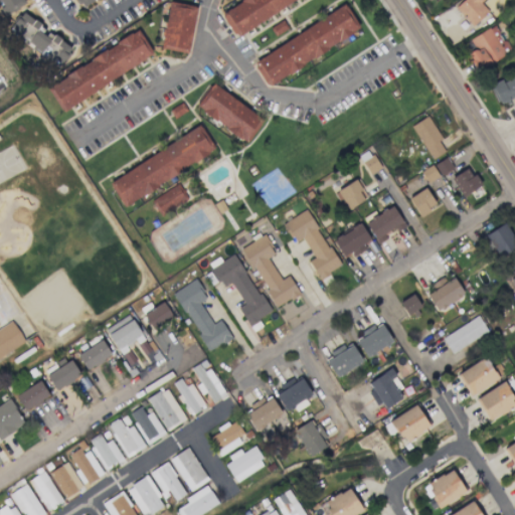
[(0,0),(0,11),(3,16),(25,3),(23,0),(0,0)]
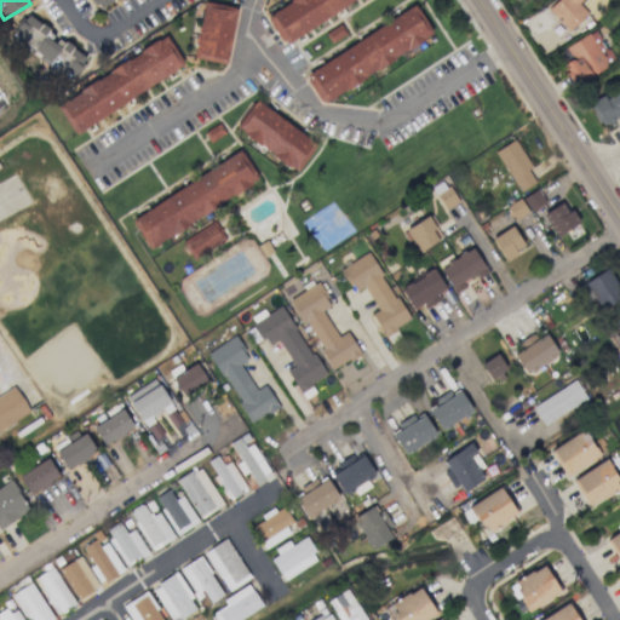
[(92,0),(97,10),(114,0),(92,0)]
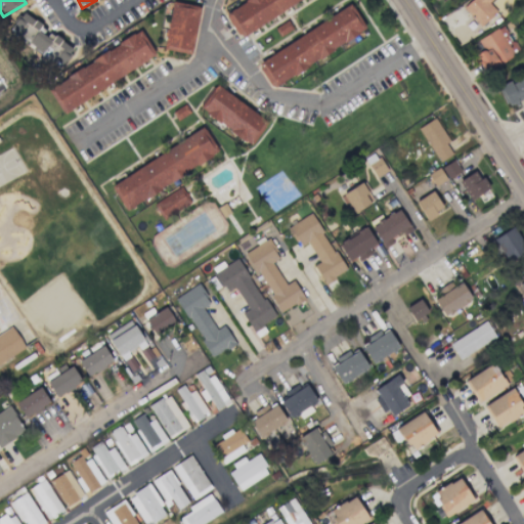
[(300,0),(239,0),(224,8),(237,34),(300,0)]
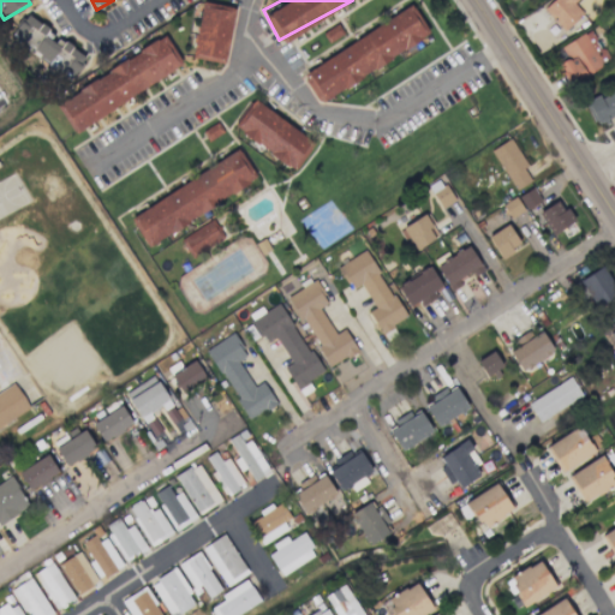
[(573,3),(575,0),(551,0),(543,9),(563,31),(583,13),(573,3)]
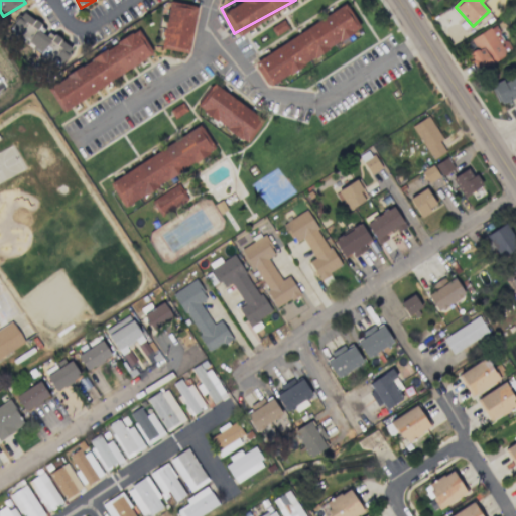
[(196,7),(168,2),(161,48),(188,53),(196,7)]
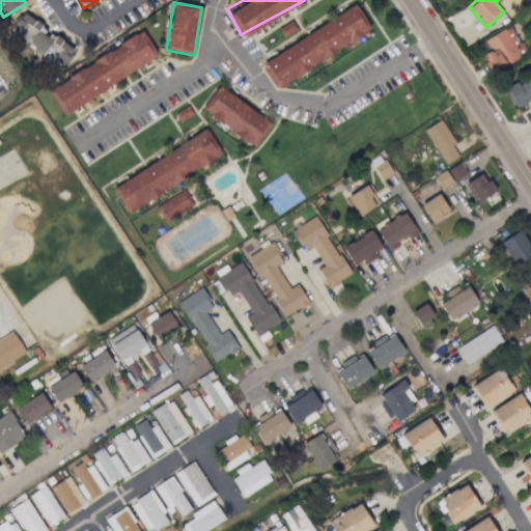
[(260,61),(276,87),(371,31),(357,5),(260,61)]
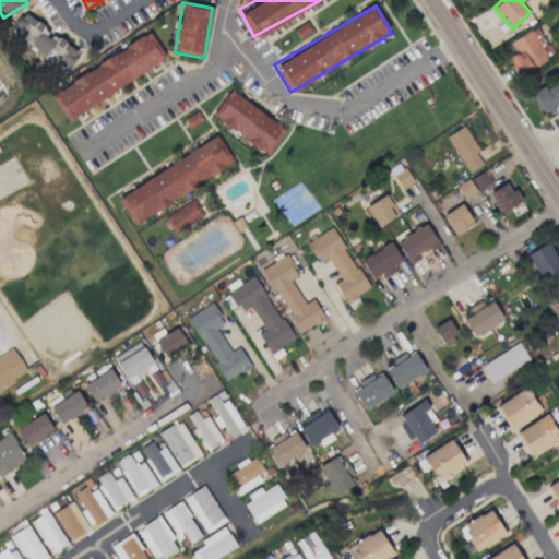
[(9,31),(58,73),(76,52),(59,36),(56,40),(24,12),(9,31)]
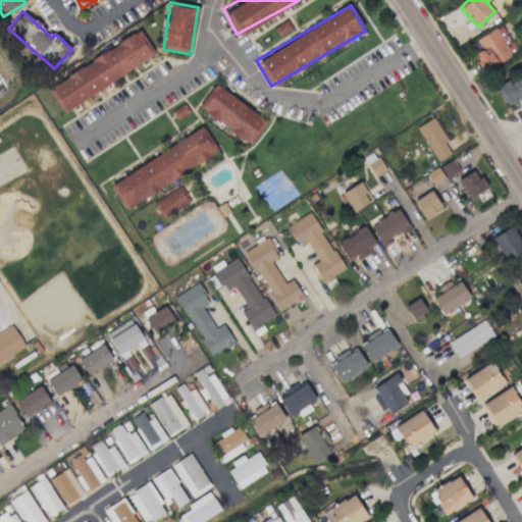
[(475,41),(481,50),(473,56),(485,72),(517,51),(499,24),(475,41)]
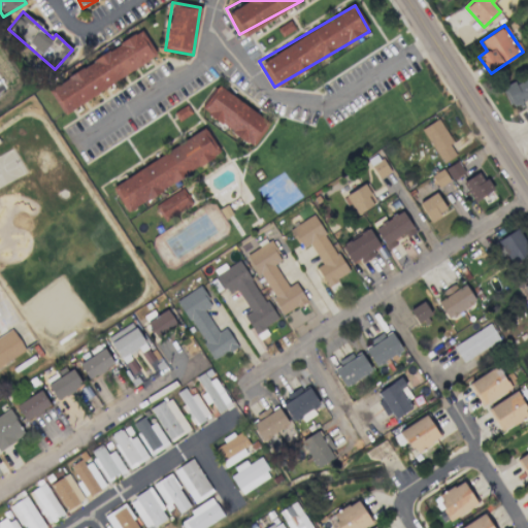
[(63,113),(157,55),(141,30),(47,89),(63,113)]
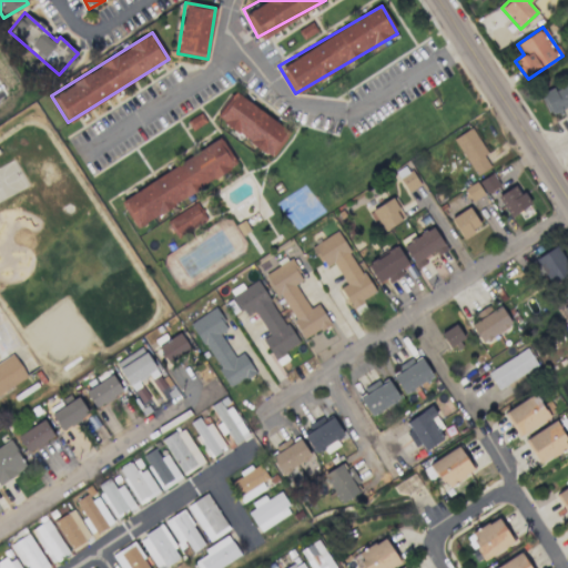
[(271,158),(290,131),(233,92),(215,118),(271,158)]
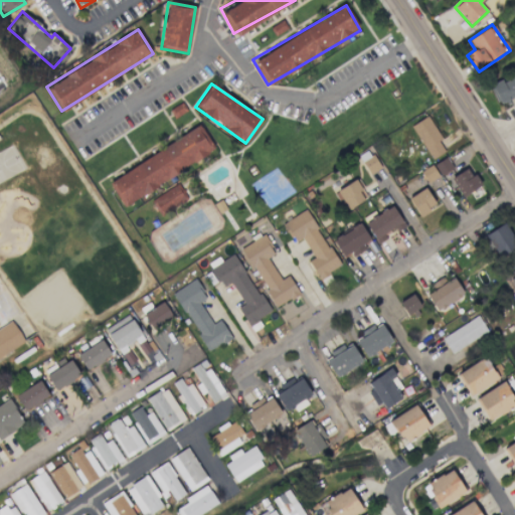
[(432,159),(444,151),(438,141),(441,138),(426,116),(410,126),(432,159)]
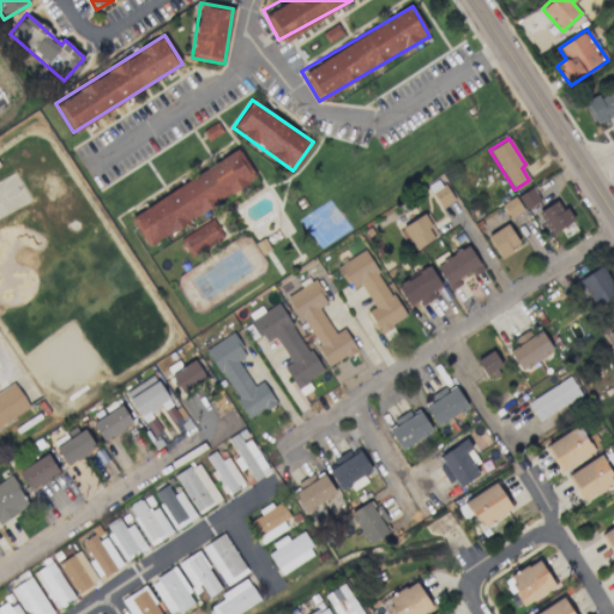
[(128,216),(145,245),(257,180),(239,151),(128,216)]
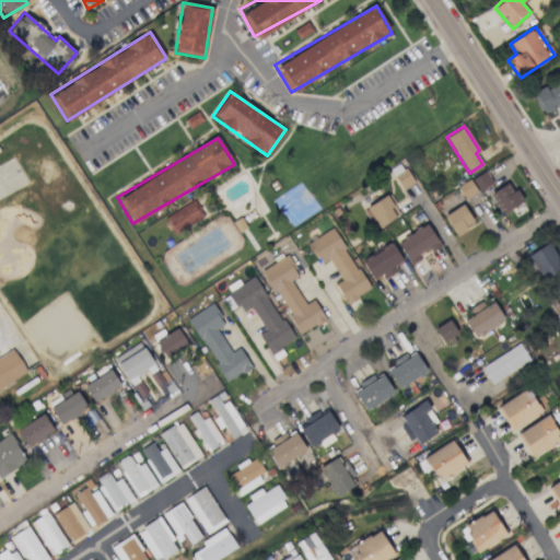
[(404,189),(413,183),(404,165),(393,172),(404,189)]
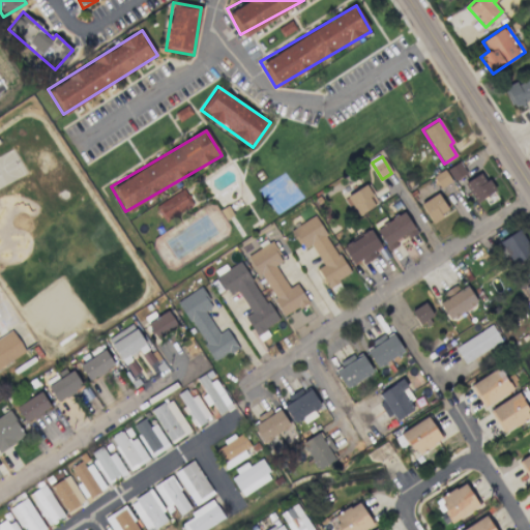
[(445,169),(452,181),(466,173),(459,160),(445,169)]
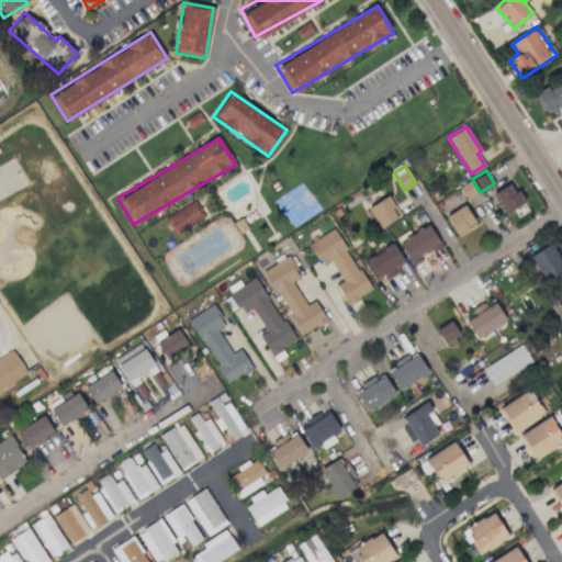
[(479,192),(471,179),(459,188),(467,200),(479,192)]
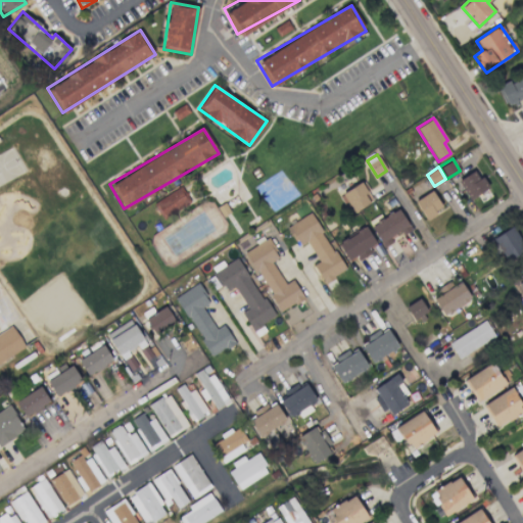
[(488,188),(476,169),(458,180),(469,199),(488,188)]
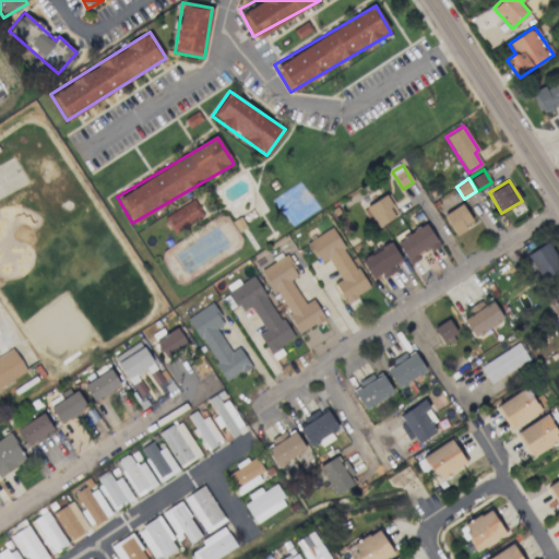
[(394,217),(389,206),(392,205),(385,194),(361,207),(373,229),(394,217)]
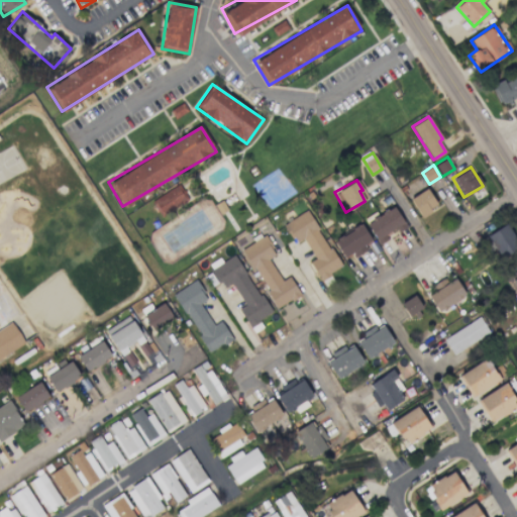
[(187,201),(177,185),(151,200),(162,216),(187,201)]
